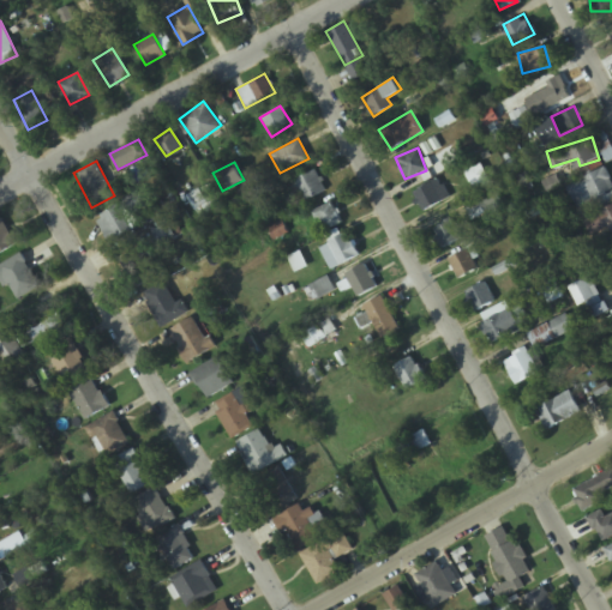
[(292,181),(304,201),(325,189),(315,168),(292,181)]
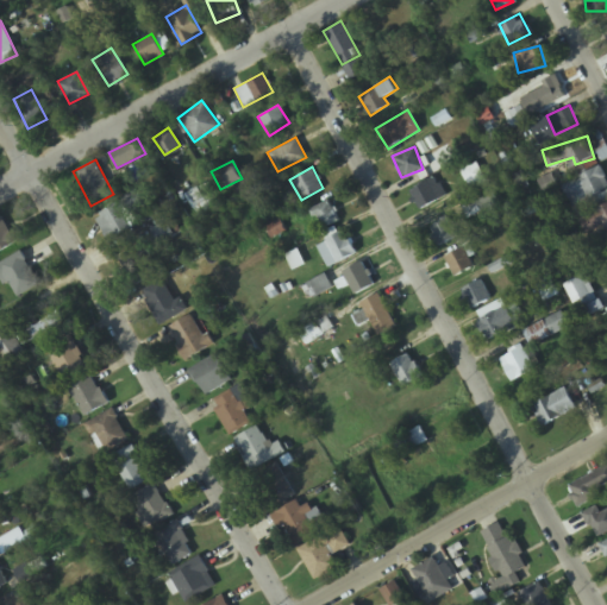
[(417,208),(444,197),(436,176),(408,187),(417,208)]
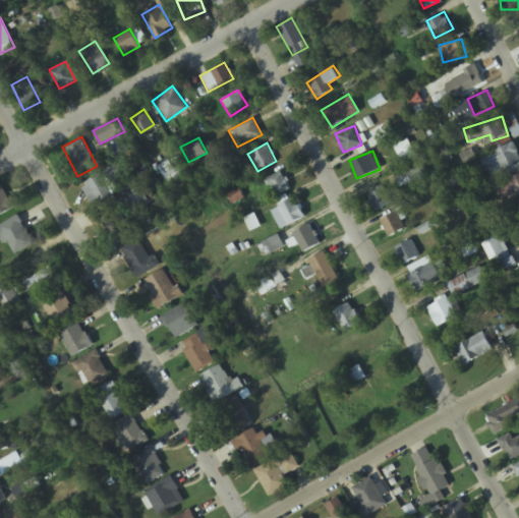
[(188,174),(178,155),(160,164),(169,184),(188,174)]
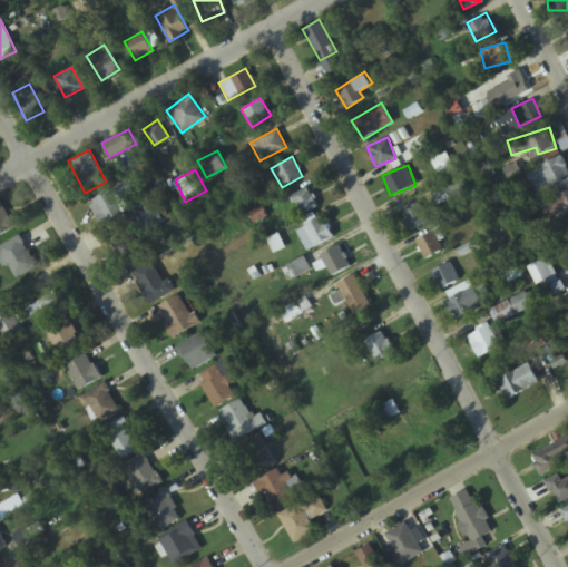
[(88,201),(101,225),(129,209),(124,198),(136,191),(128,178),(88,201)]
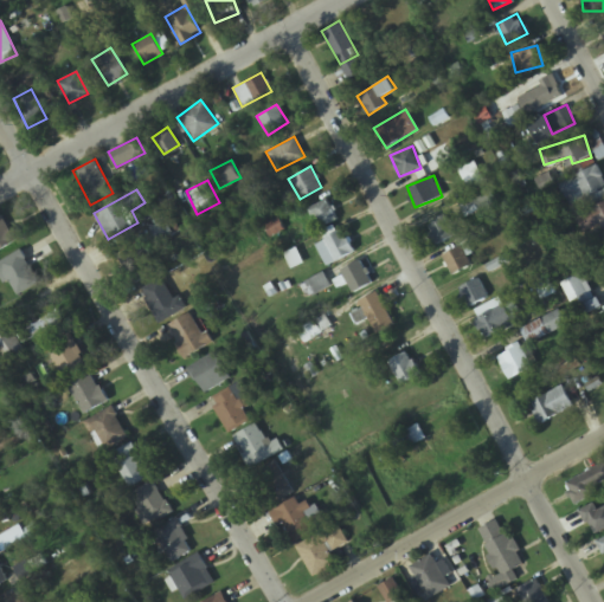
[(320,227),(338,218),(326,198),(309,208),(320,227)]
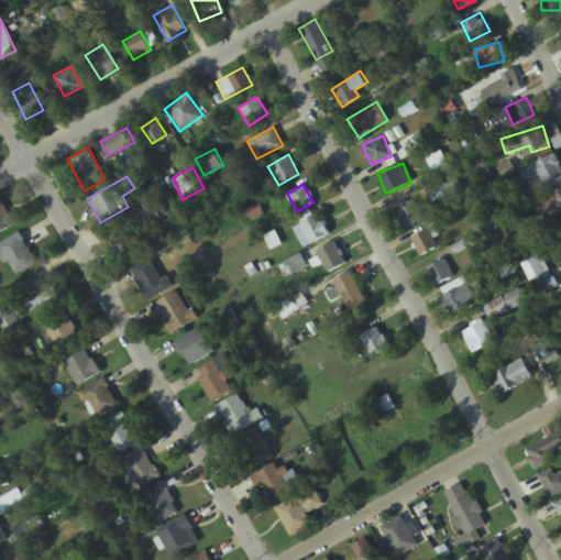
[(560,186),(534,202),(541,216),(558,207),(560,212),(560,211),(560,186)]
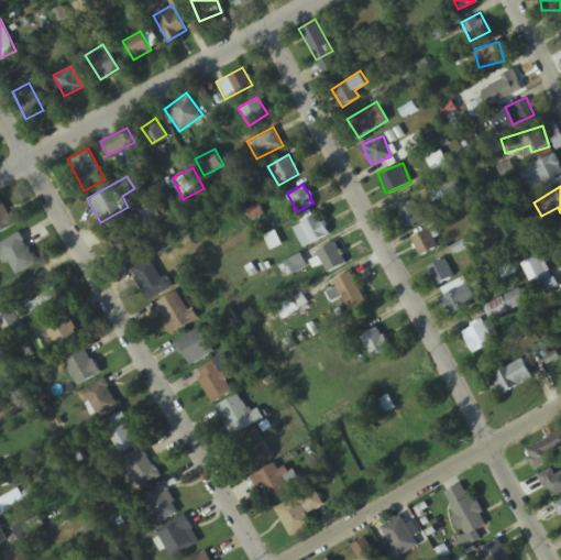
[(0,230),(13,223),(0,199),(0,230)]
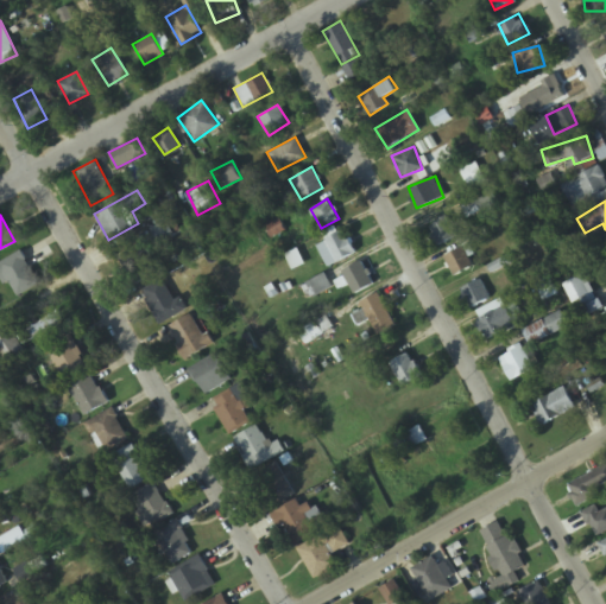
[(436,245),(456,234),(447,216),(427,227),(436,245)]
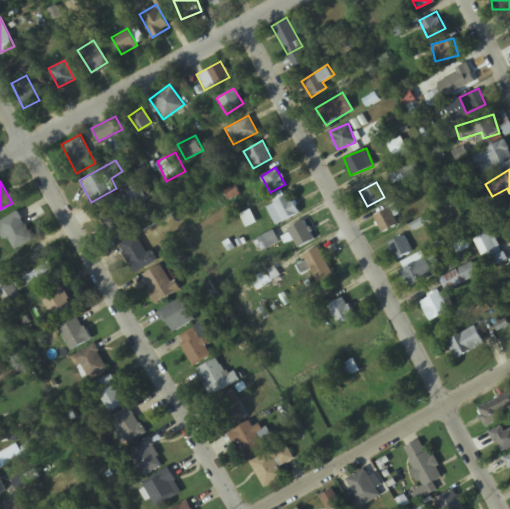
[(266,206),(276,224),(298,211),(289,193),(266,206)]
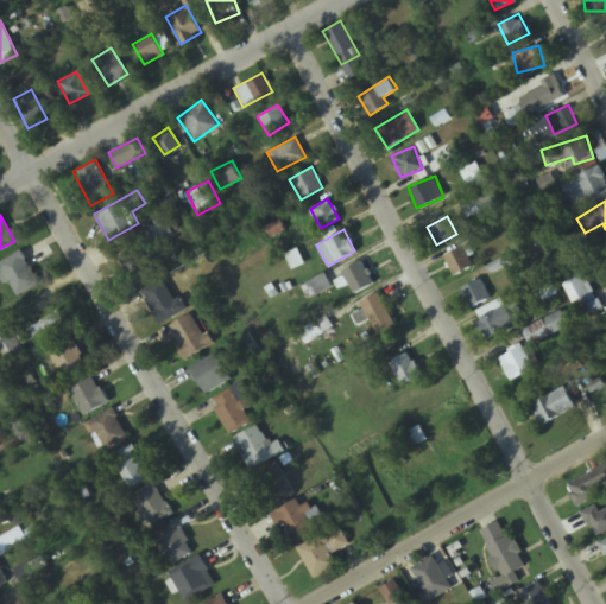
[(141,252),(137,243),(118,254),(132,284),(159,271),(147,248),(141,252)]
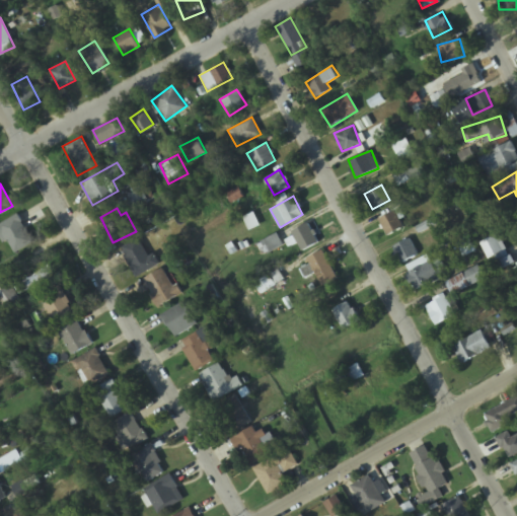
[(386,234),(401,226),(393,210),(378,218),(386,234)]
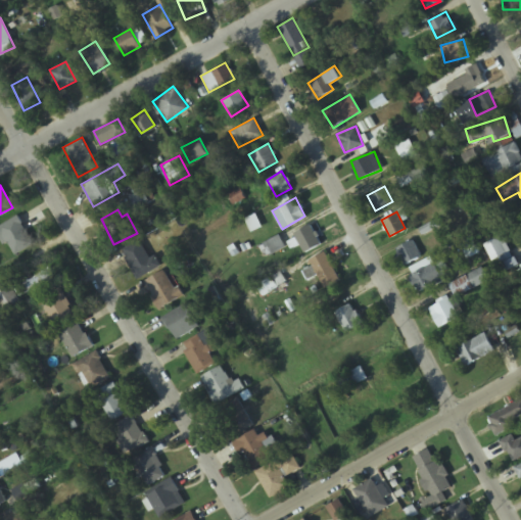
[(0,234),(11,256),(33,245),(18,216),(0,225),(0,234)]
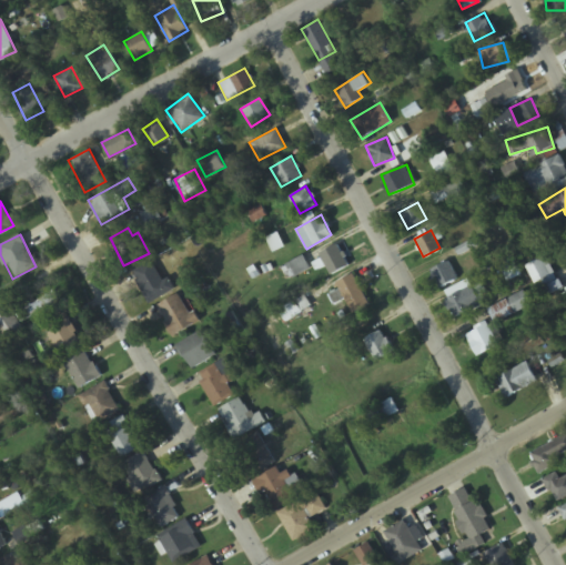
[(330,274),(349,265),(336,243),(319,252),(330,274)]
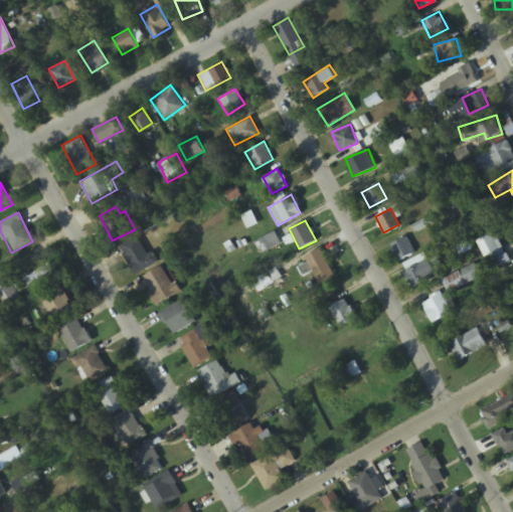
[(512,241),(512,220),(498,220),(498,241),(512,241)]
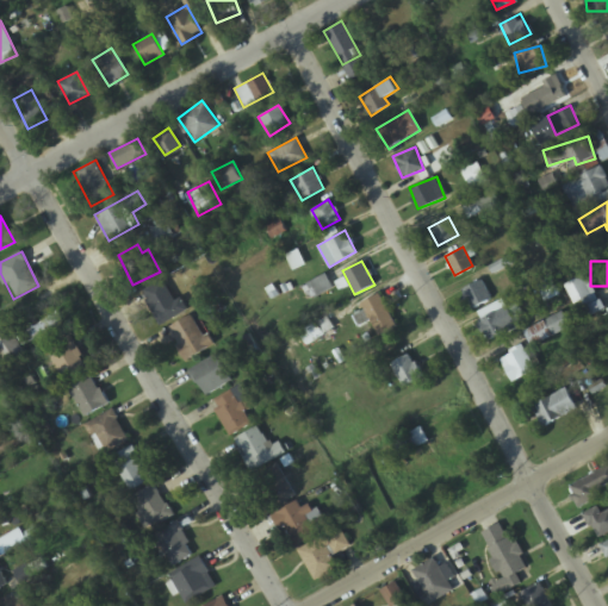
[(312,298),(333,288),(326,274),(306,282),(312,298)]
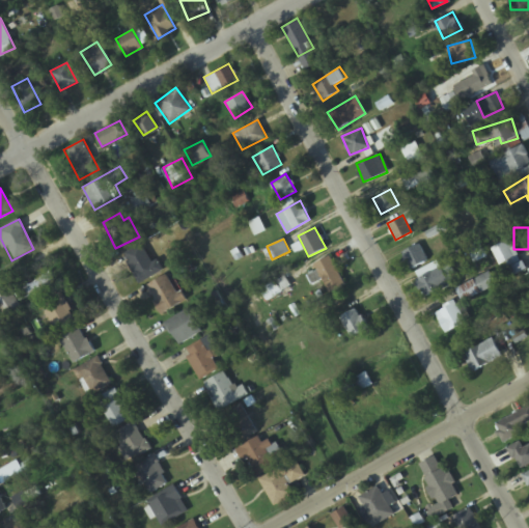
[(491,247),(499,265),(517,255),(508,239),(491,247)]
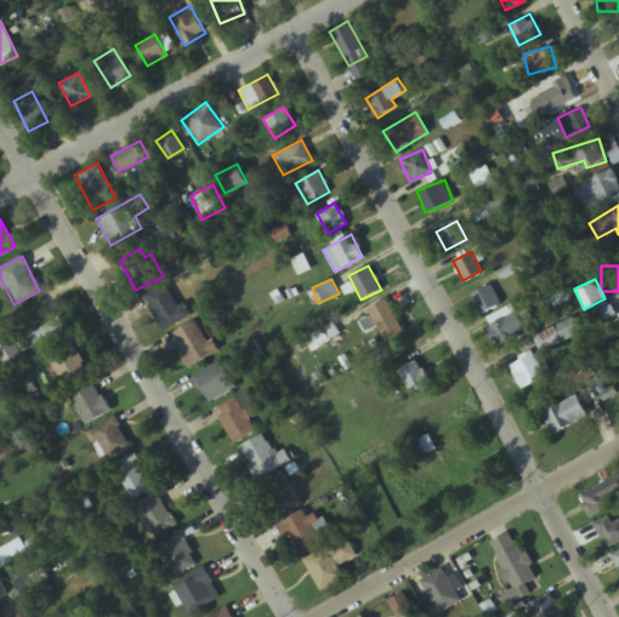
[(164,330),(191,314),(183,302),(177,304),(165,284),(145,296),(164,330)]
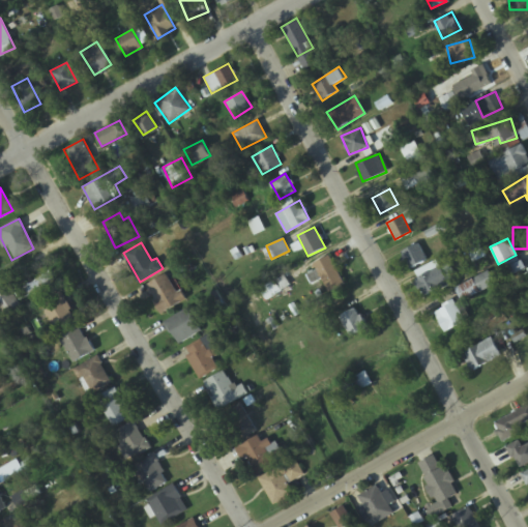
[(400,252),(408,268),(426,258),(417,242),(400,252)]
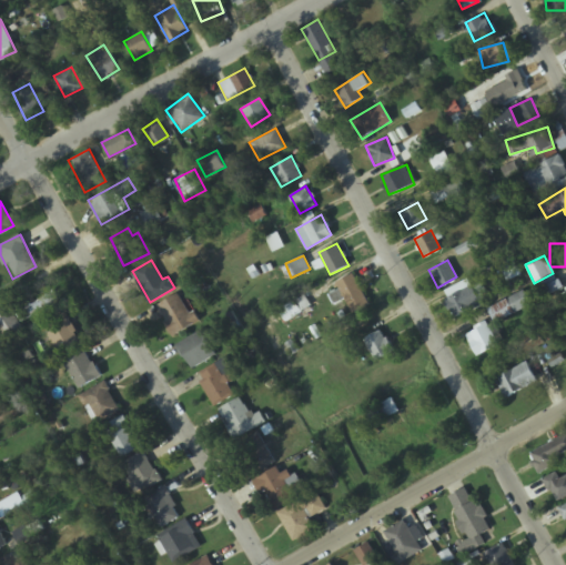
[(367,305),(354,273),(335,281),(340,290),(329,294),(332,302),(344,296),(351,312),(367,305)]
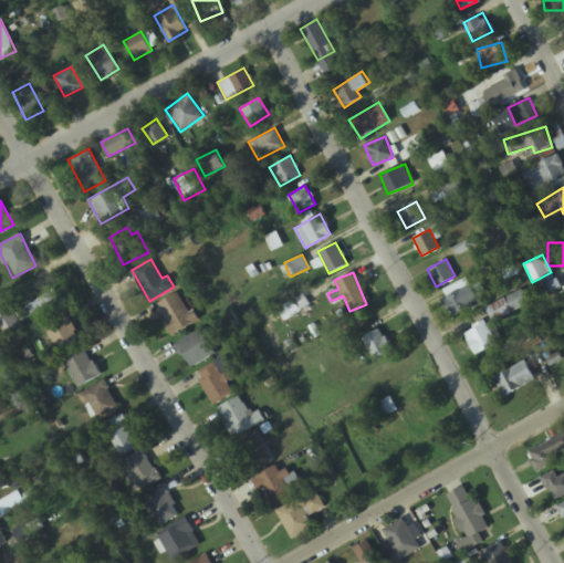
[(452,315),(487,295),(477,278),(442,298),(452,315)]
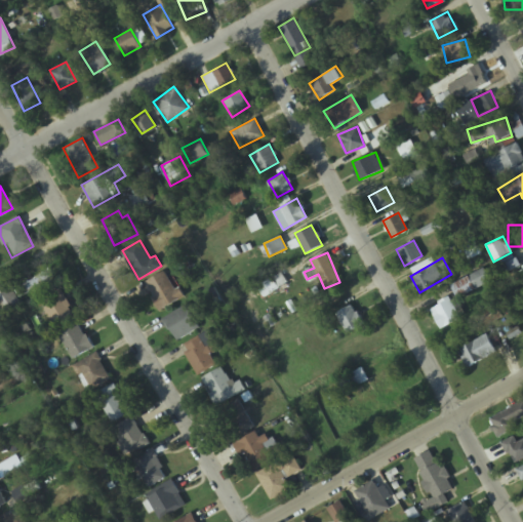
[(489,279),(482,268),(453,284),(460,296),(489,279)]
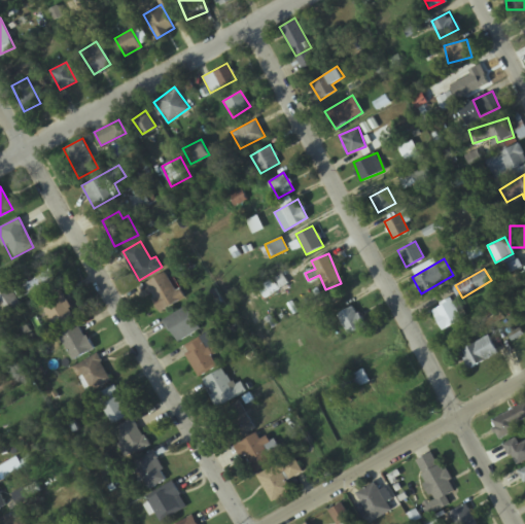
[(13,287),(18,295),(55,279),(50,270),(13,287)]
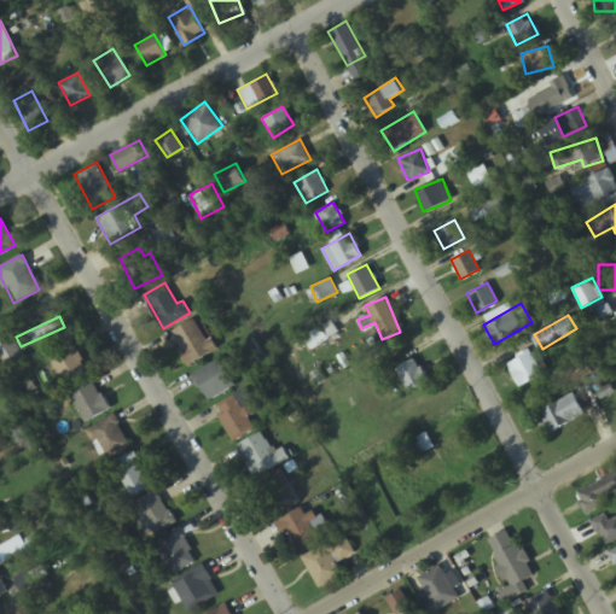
[(214,349),(195,317),(170,332),(190,363),(214,349)]
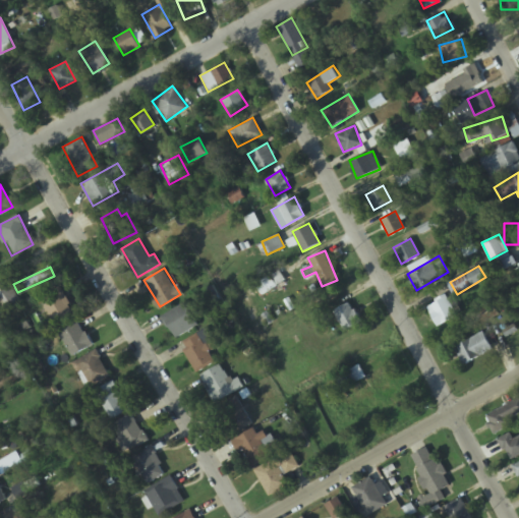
[(261,292),(284,281),(279,271),(255,282),(261,292)]
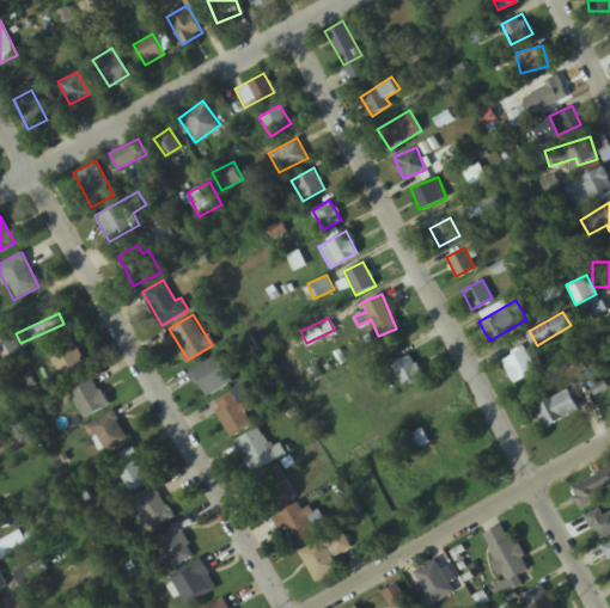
[(0,357),(7,368),(25,356),(5,329),(0,332),(0,357)]
